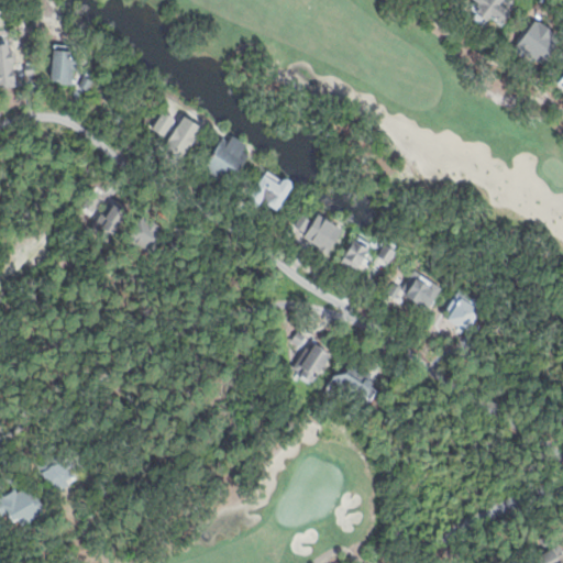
[(500,0),(498,3),(509,12),(501,22),(492,13),(483,24),(466,11),(474,2),(471,0),(500,0)]
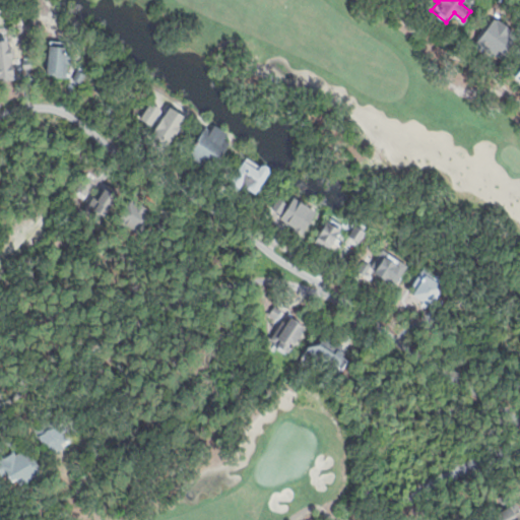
[(0,38),(9,38),(12,78),(0,78),(0,38)]
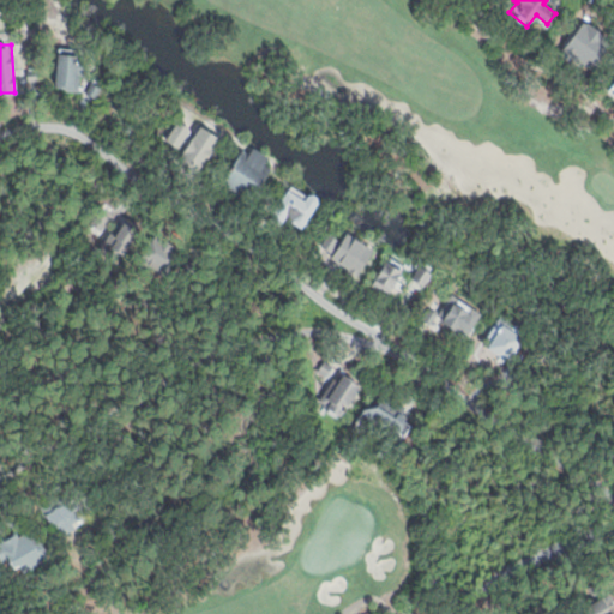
[(56,53),(74,54),(74,65),(82,66),(79,92),(54,91),(56,53)]
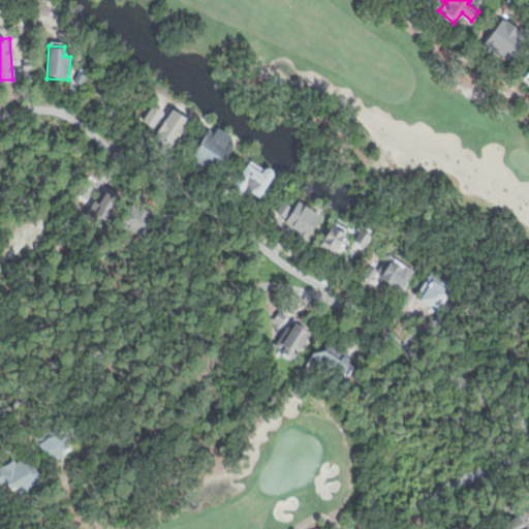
[(22,60),(35,58),(37,71),(24,73),(22,60)]
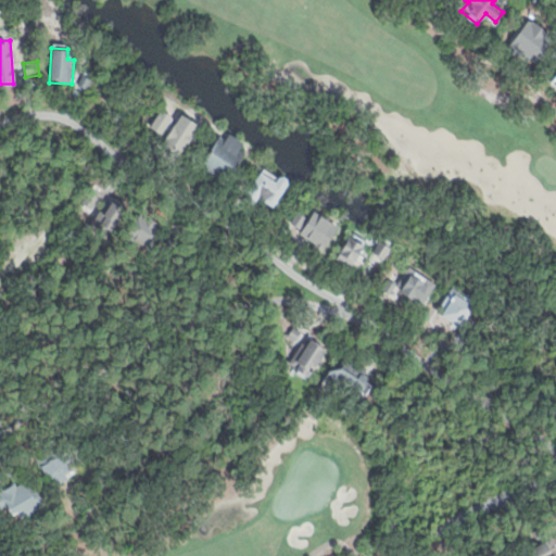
[(80,73),(92,79),(86,90),(75,85),(80,73)]
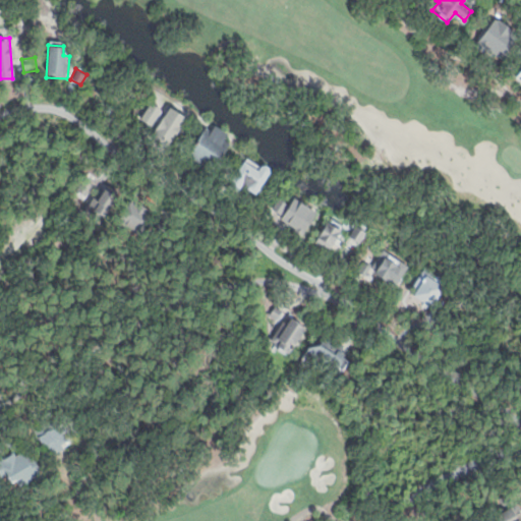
[(151,103),(160,109),(150,124),(140,118),(151,103)]
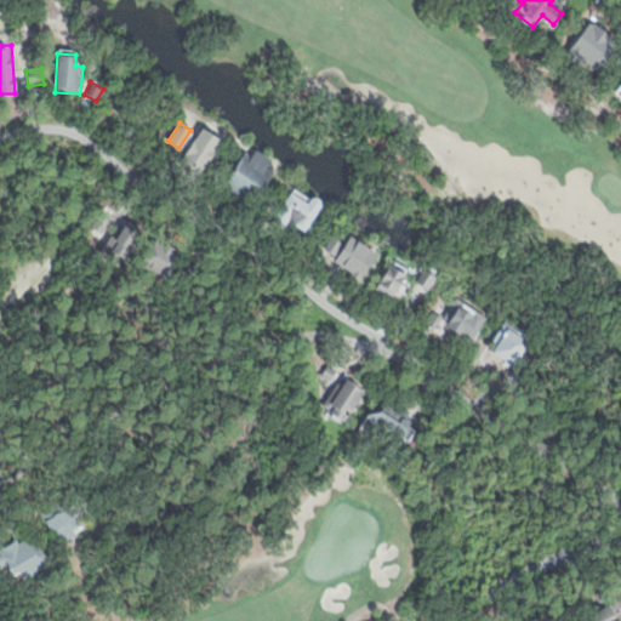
[(201,126),(222,140),(200,174),(180,161),(201,126)]
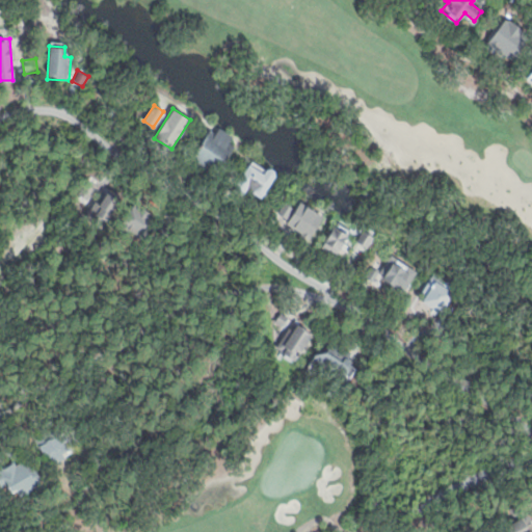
[(220,128),(233,135),(230,140),(236,144),(216,179),(190,163),(211,129),(217,132),(220,128)]
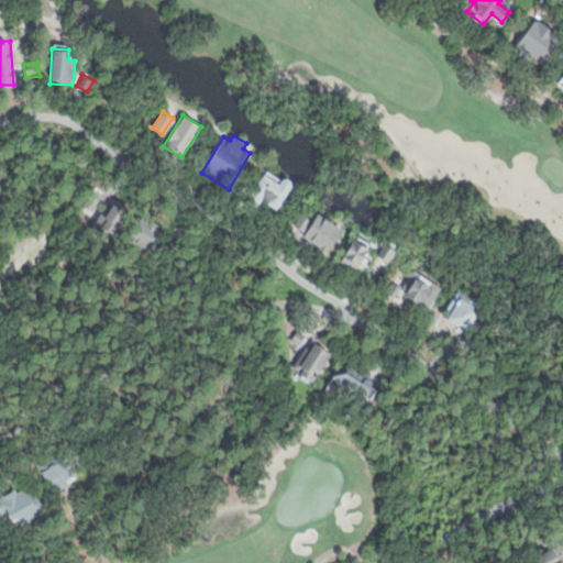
[(280,179),(285,176),(291,179),(293,184),(275,210),(262,202),(256,208),(245,201),(266,170),(280,179)]
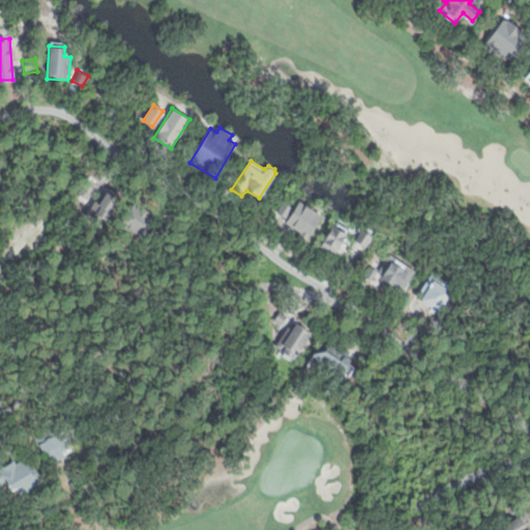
[(134,210),(159,227),(149,243),(123,228),(134,210)]
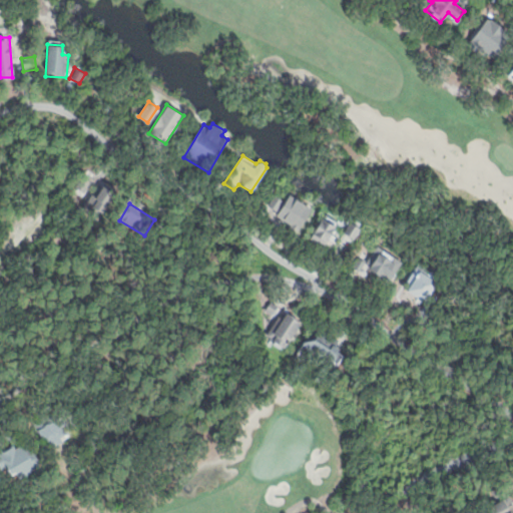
[(324,215),(338,225),(324,245),(309,235),(324,215)]
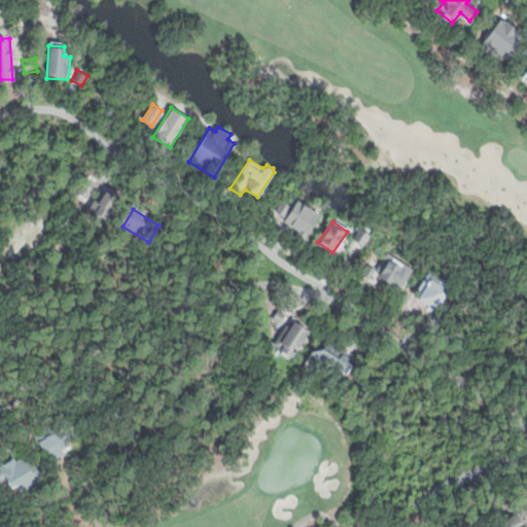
[(359,229),(372,236),(364,247),(353,240),(359,229)]
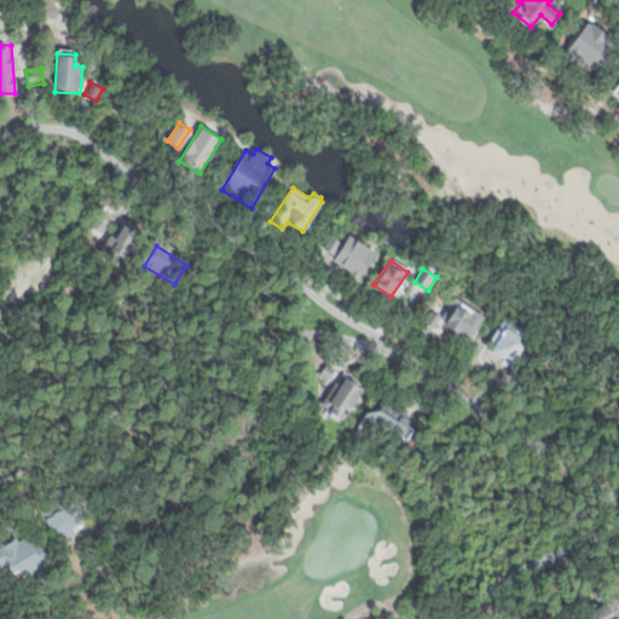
[(456,295),(481,311),(464,339),(445,327),(450,319),(444,316),(456,295)]
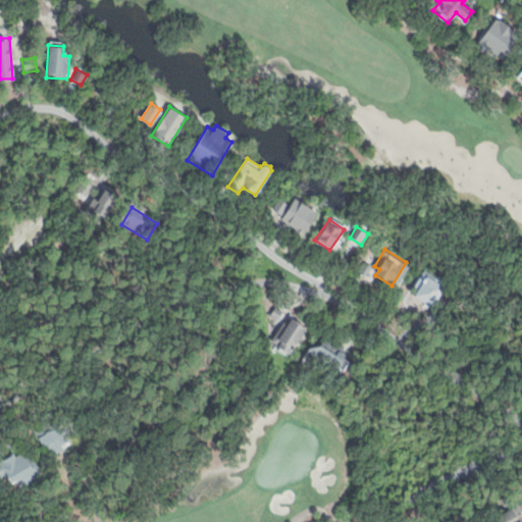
[(364,261),(371,266),(364,275),(357,269),(364,261)]
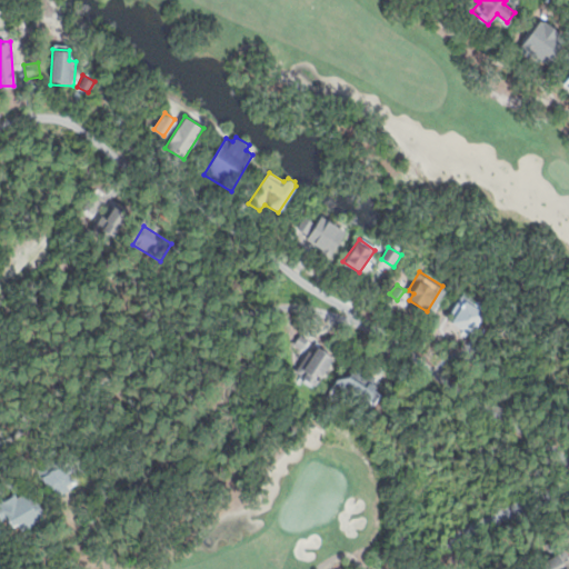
[(461,293),(493,316),(473,342),(450,326),(457,316),(449,310),(461,293)]
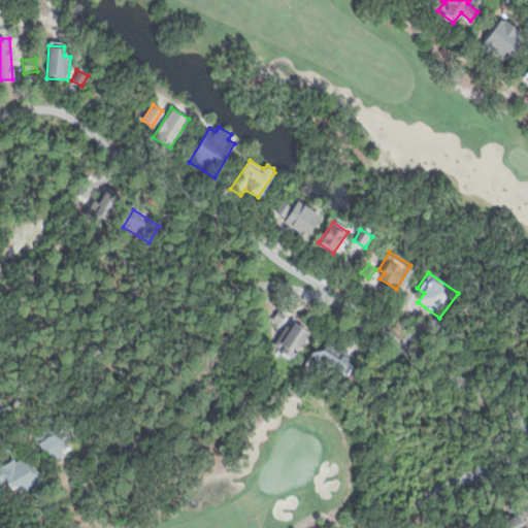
[(277,309),(286,314),(279,322),(272,318),(277,309)]
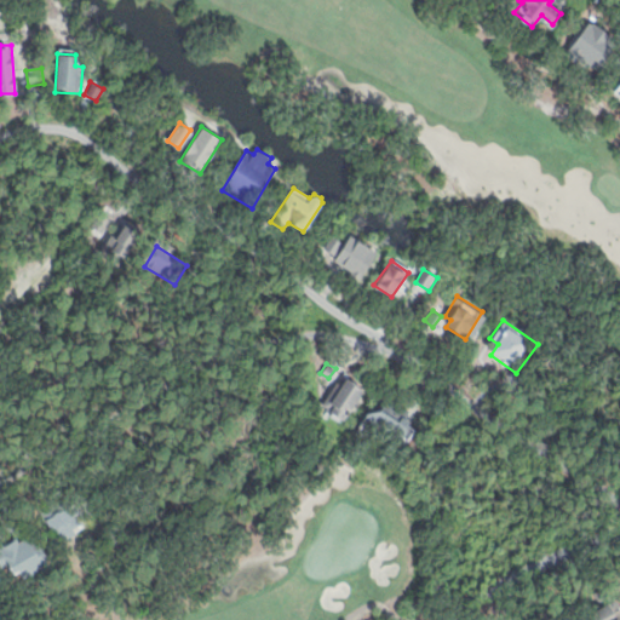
[(340,372),(367,389),(344,426),(317,409),(340,372)]
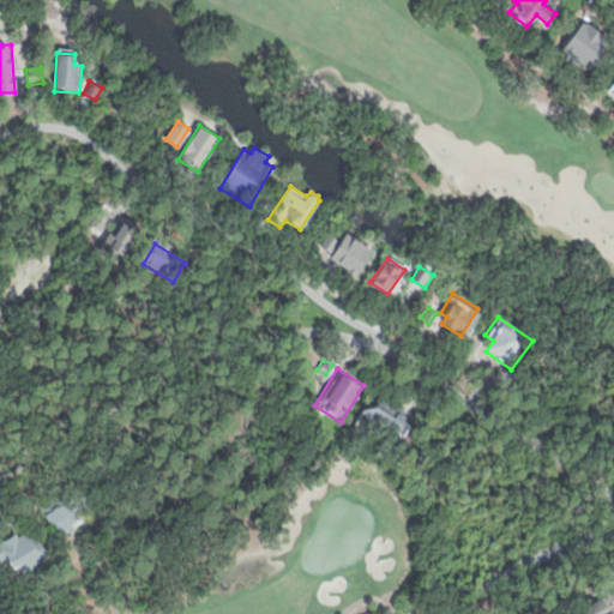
[(385,391),(411,404),(402,415),(407,417),(387,444),(353,425),(363,408),(374,407),(385,391)]
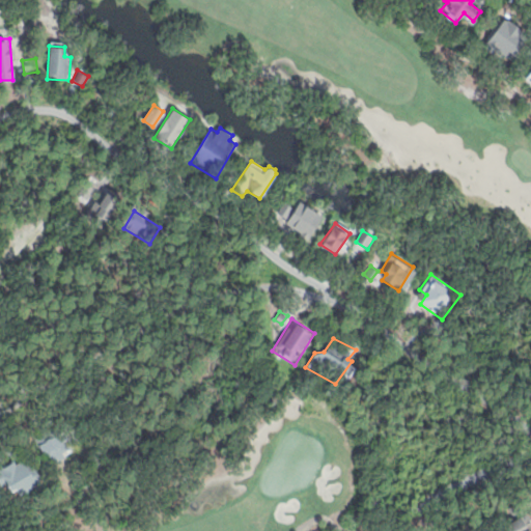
[(61,425),(68,437),(61,441),(67,452),(62,455),(63,458),(51,466),(36,440),(61,425)]
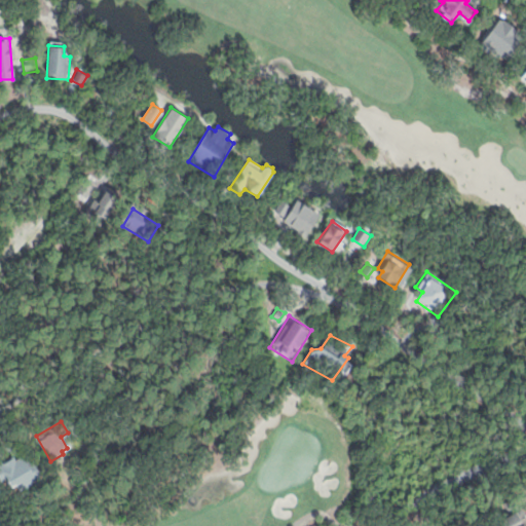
[(36,462),(45,478),(11,497),(0,478),(0,461),(14,453),(19,458),(22,456),(29,467),(36,462)]
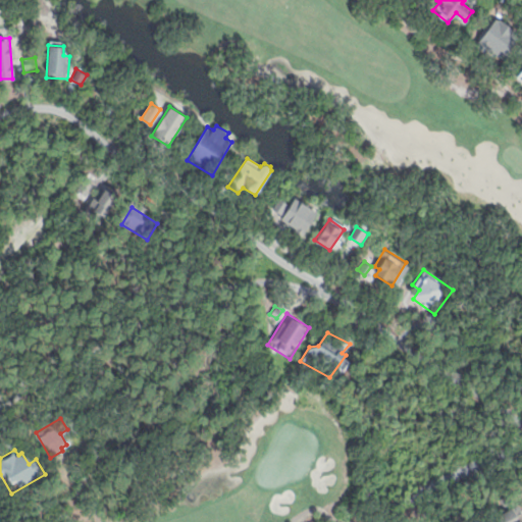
[(515,506),(521,520),(518,521),(489,521),(488,519),(515,506)]
